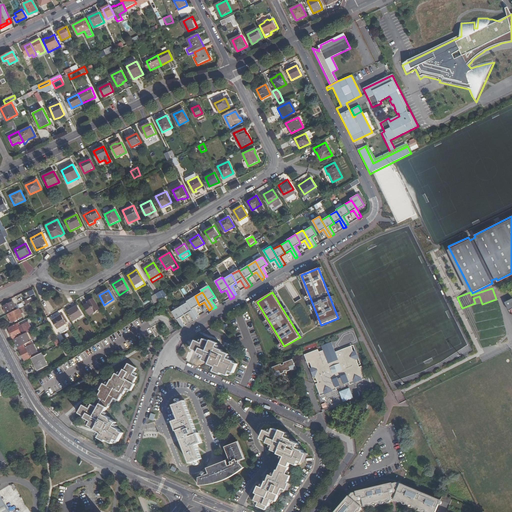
[(154,304),(159,301),(155,295),(150,297),(154,304)]
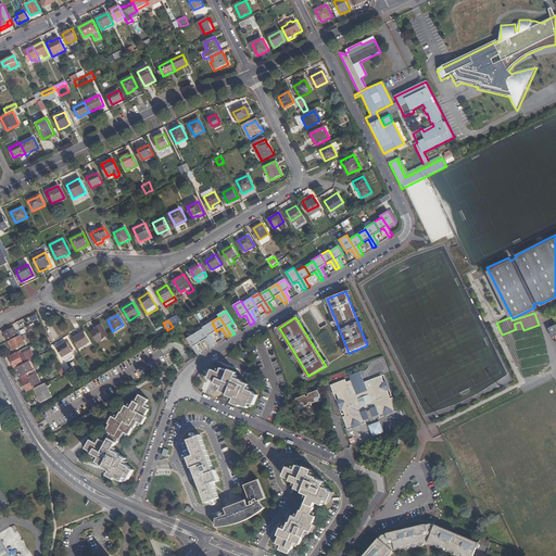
[(216,331),(212,321),(203,327),(203,328),(213,344),(217,343),(212,335),(216,331)]
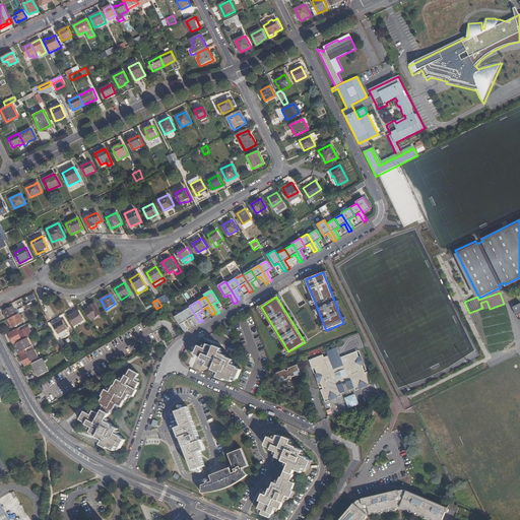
[(94,304),(89,307),(89,308),(85,311),(91,320),(101,314),(94,304)]
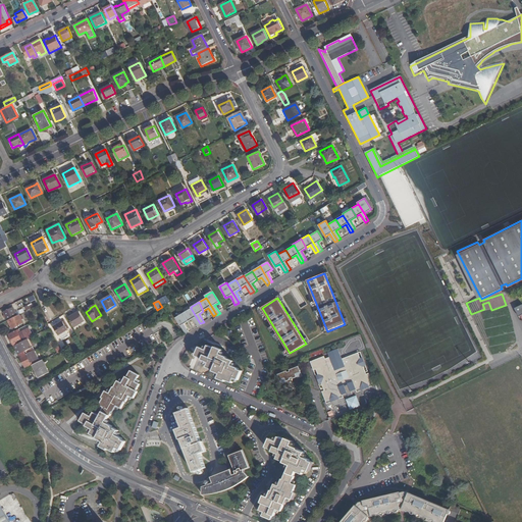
[(3,313),(7,321),(17,316),(13,308),(3,313)]
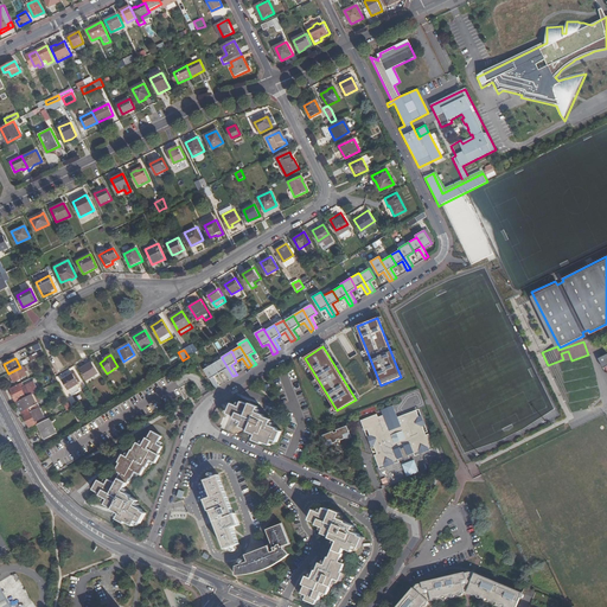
[(222,358),(213,364),(219,374),(224,371),(230,381),(234,378),(232,376),(222,358)]
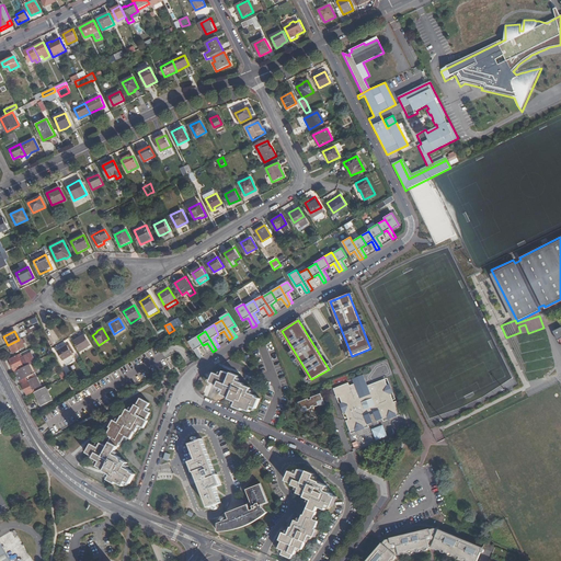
[(73,342),(80,352),(91,345),(84,335),(73,342)]
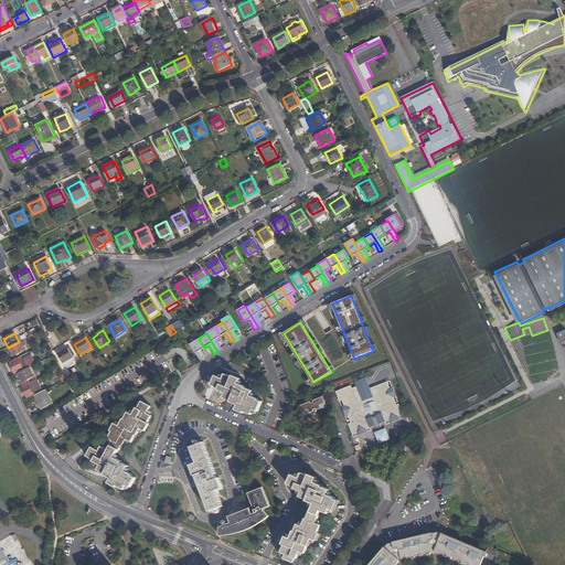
[(204,348),(199,339),(190,344),(201,362),(204,360),(199,351),(204,348)]
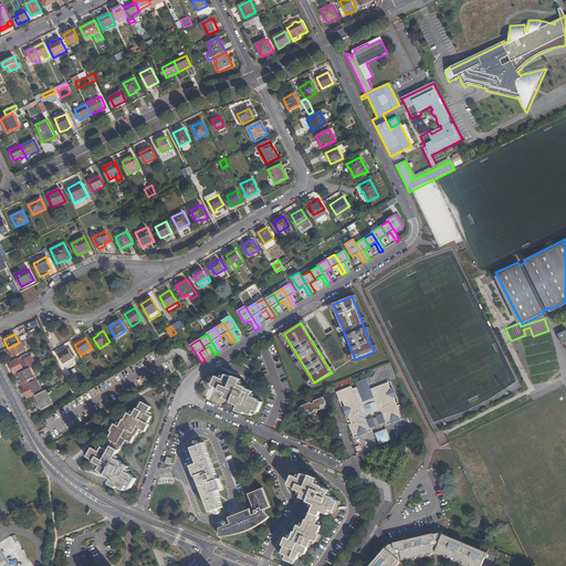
[(19,343),(8,348),(12,357),(25,350),(22,342),(19,343)]
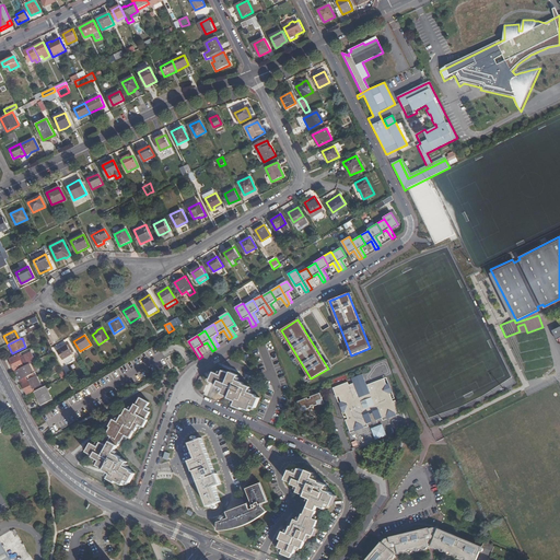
[(58,351),(62,360),(72,354),(67,346),(58,351)]
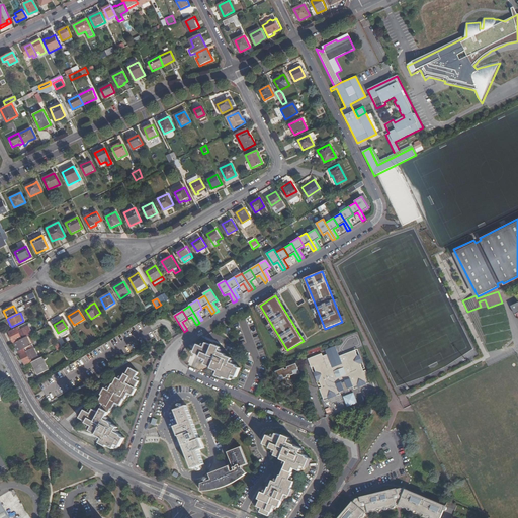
[(9,332),(14,343),(15,343),(27,337),(32,334),(29,328),(20,333),(19,331),(18,331),(16,328),(9,332)]
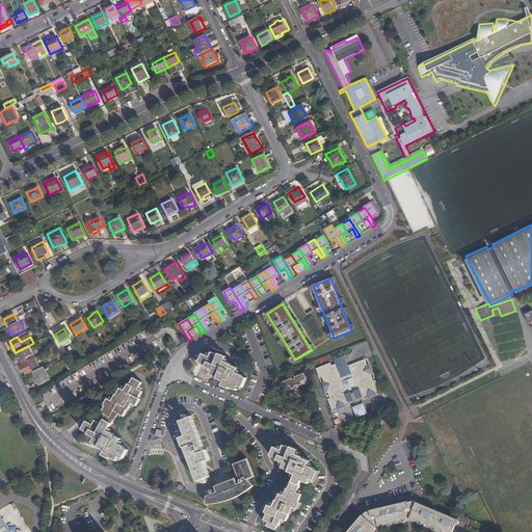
[(21,364),(31,358),(34,357),(28,346),(16,352),(21,364)]
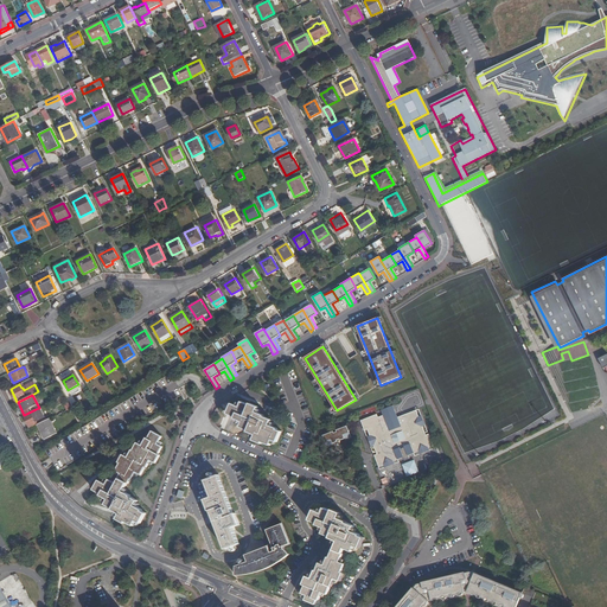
[(268,427),(269,426),(269,423),(270,421),(263,419),(263,416),(256,414),(259,408),(250,404),(249,407),(242,403),(240,408),(231,404),(227,415),(235,417),(234,420),(242,422),(240,428),(247,430),(247,433),(249,434),(255,435),(254,439),(253,441),(260,445),(261,443),(269,446),(272,442),(274,443),(275,443),(280,433),(275,432),(276,429),(273,428),(268,427)]
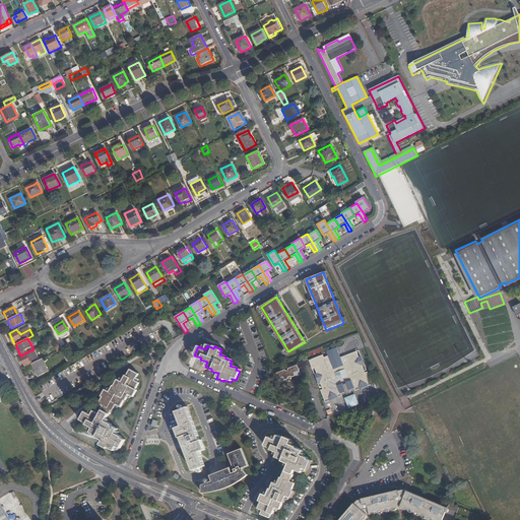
[(335,394),(344,391),(343,388),(347,386),(348,389),(358,385),(359,388),(366,384),(365,382),(369,380),(365,370),(361,372),(361,370),(362,370),(360,364),(362,363),(359,354),(355,355),(353,349),(338,356),(335,349),(325,353),(325,355),(321,356),(320,354),(307,360),(311,370),(313,369),(315,375),(313,376),(316,382),(318,381),(320,387),(322,386),(323,388),(319,389),(323,399),(327,398),(328,400),(336,397),(335,394)]
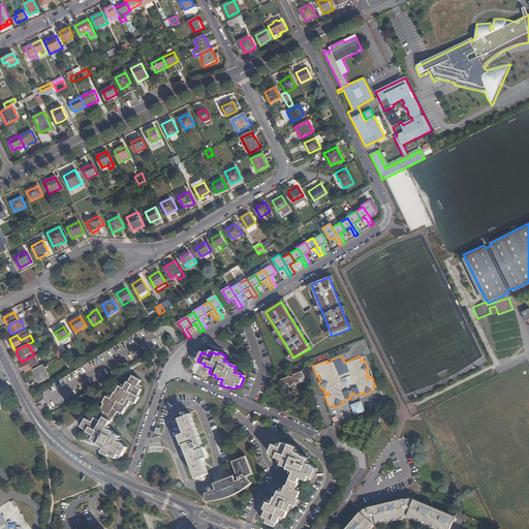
[(21,362),(26,372),(32,369),(31,368),(35,366),(31,356),(21,362)]
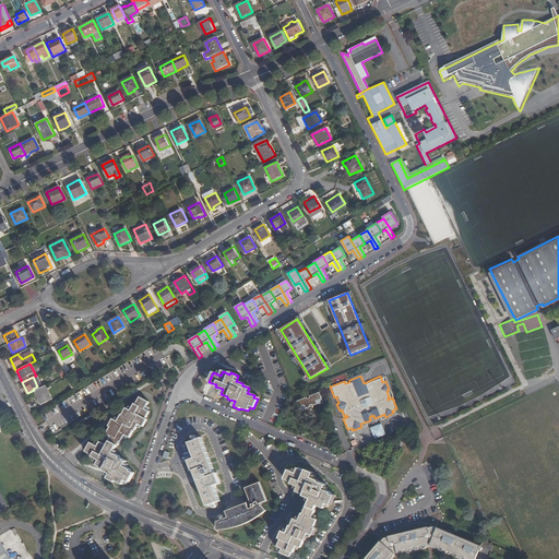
[(44,387),(33,392),(40,406),(50,401),(44,387)]
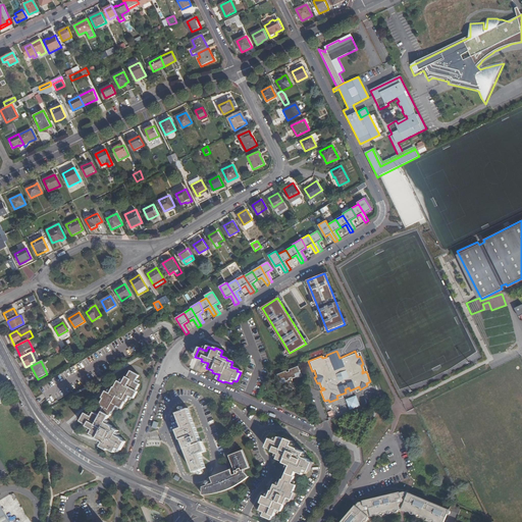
[(277,381),(282,379),(283,382),(289,380),(288,378),(291,378),(291,379),(294,378),(294,379),(301,377),(296,366),(274,375),(277,381)]
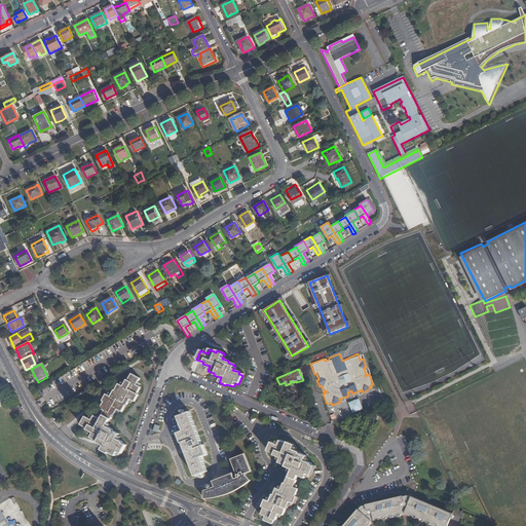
[(91,431),(94,433),(97,429),(103,424),(108,421),(110,420),(111,418),(112,419),(114,415),(115,415),(117,412),(118,409),(121,411),(122,411),(126,405),(127,405),(130,399),(135,401),(139,395),(138,393),(142,386),(140,385),(138,384),(139,381),(141,378),(133,374),(129,380),(127,379),(125,383),(123,385),(121,384),(119,383),(116,389),(115,389),(113,393),(111,396),(109,395),(107,393),(104,401),(105,401),(101,408),(103,408),(106,410),(104,413),(103,414),(104,414),(102,419),(95,415),(95,417),(92,419),(90,418),(86,416),(82,424),(88,428),(88,429),(91,431)]
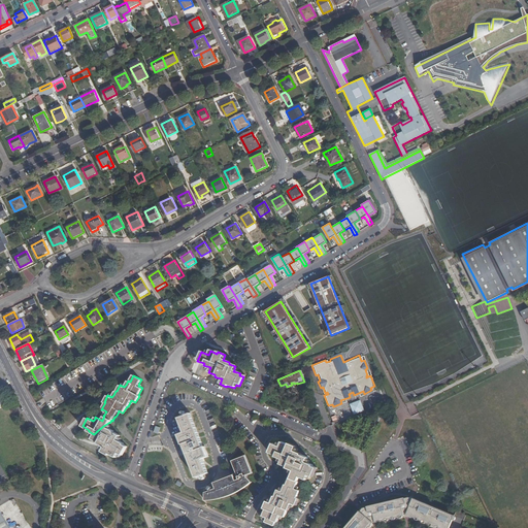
[(364,408),(359,398),(349,403),(353,414),(364,408)]
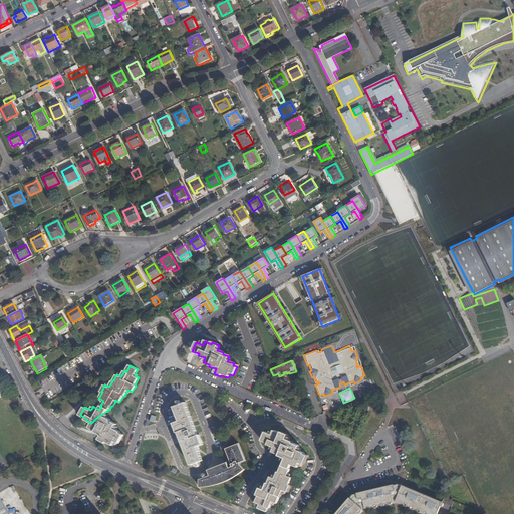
[(174,407),(180,421),(174,423),(178,433),(180,435),(191,465),(204,461),(198,449),(204,446),(200,436),(195,424),(186,402),(174,407)]
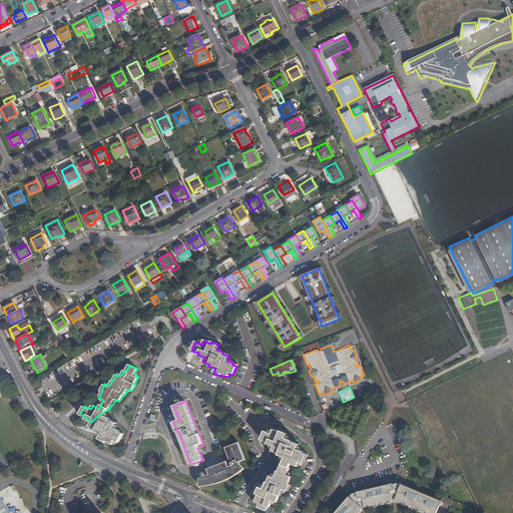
[(91,422),(89,424),(88,426),(95,430),(94,431),(101,434),(99,438),(105,442),(106,440),(112,444),(115,440),(118,442),(123,433),(119,431),(120,430),(114,427),(116,423),(109,419),(109,418),(103,415),(105,411),(100,414),(94,419),(91,422)]
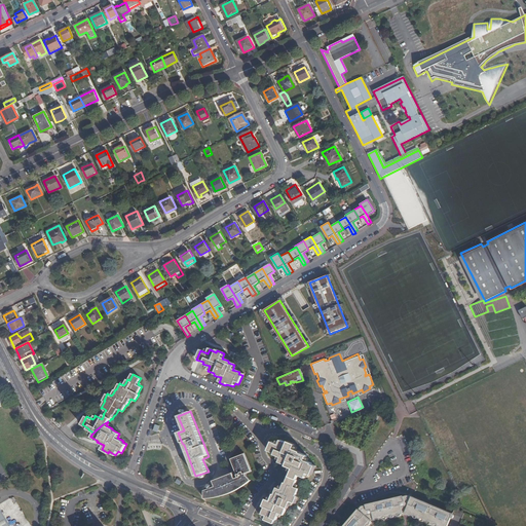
[(282,490),(292,503),(298,505),(301,498),(299,497),(301,490),(297,488),(300,482),(299,481),(301,476),(308,479),(309,475),(313,476),(317,467),(313,465),(313,464),(306,461),(308,457),(302,454),(302,452),(295,450),(297,446),(291,443),(290,444),(283,441),(280,446),(273,443),(270,451),(276,454),(276,455),(284,458),(282,463),(289,466),(288,467),(296,471),(292,478),(291,478),(289,485),(288,484),(285,491),(282,490)]
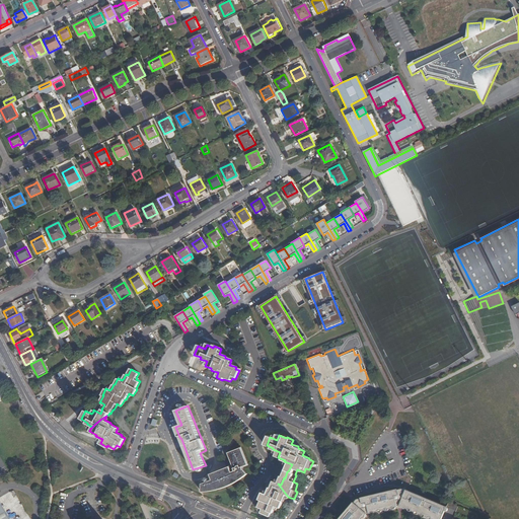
[(212,480),(208,480),(209,479),(206,477),(204,480),(206,482),(202,485),(202,493),(207,492),(215,491),(223,489),(232,485),(241,479),(247,474),(243,469),(242,467),(248,465),(241,448),(228,453),(235,471),(232,472),(230,466),(210,474),(212,480)]
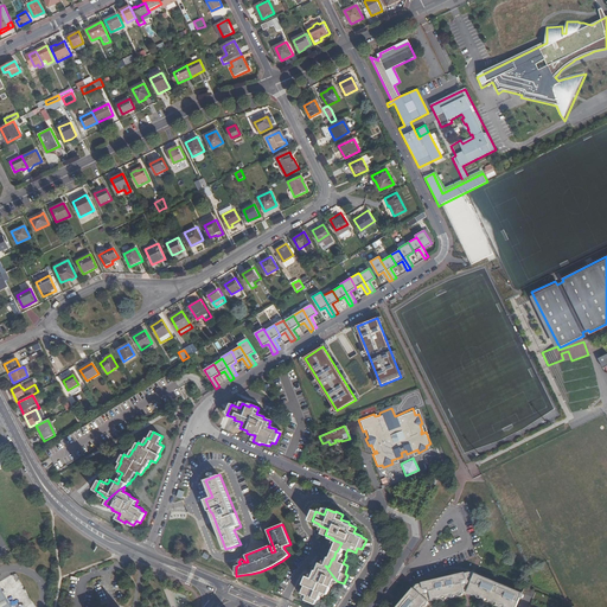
[(360,561),(368,564),(371,557),(365,554),(360,561)]
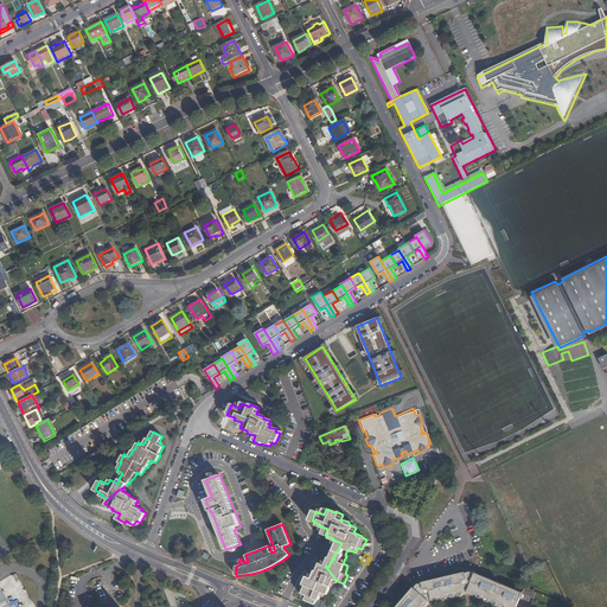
[(337,581),(325,566),(321,564),(318,572),(317,572),(313,579),(308,577),(305,585),(307,587),(304,594),(308,596),(306,601),(315,606),(318,601),(319,602),(324,593),(327,595),(332,587),(332,588),(337,581)]
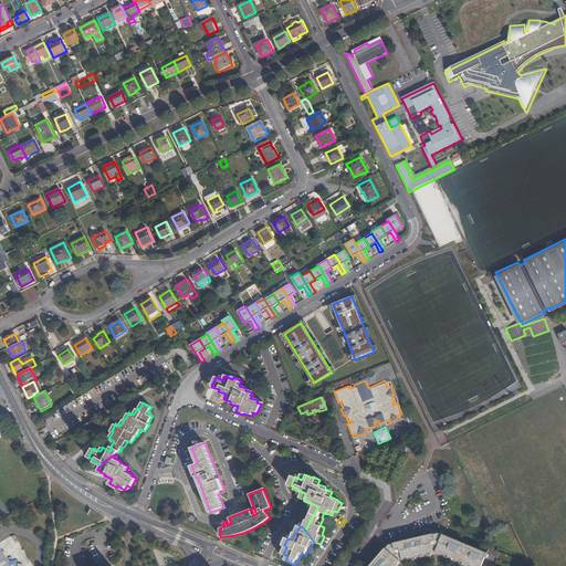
[(418,556),(418,555),(421,554),(423,554),(425,554),(426,553),(436,551),(436,548),(437,548),(453,555),(454,556),(458,557),(459,556),(462,558),(464,559),(465,559),(482,565),(489,548),(444,531),(444,532),(443,532),(442,536),(438,535),(437,533),(431,534),(430,532),(399,541),(399,543),(392,545),(394,547),(392,549),(388,546),(388,547),(387,546),(370,565),(395,565),(402,558),(405,557),(405,558),(413,556),(415,556),(418,556)]
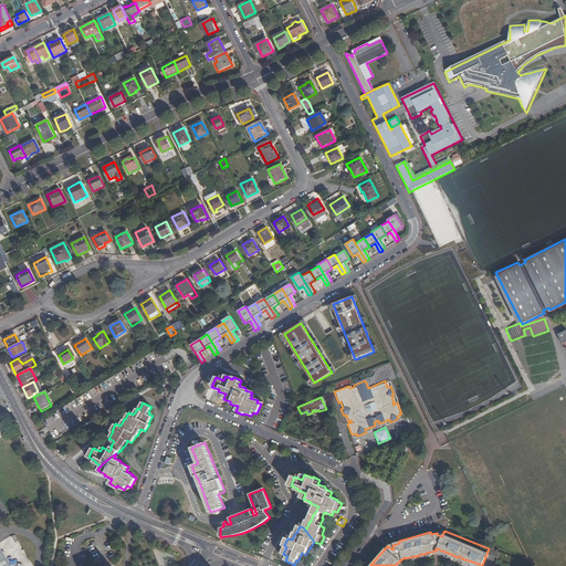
[(0,565),(10,565),(0,548),(0,565)]
